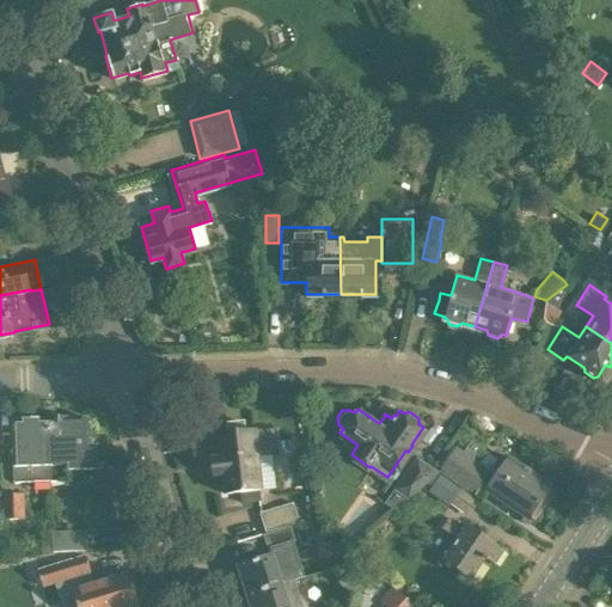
[(84,415),(48,416),(50,479),(66,478),(66,466),(97,466),(96,442),(91,442),(90,421),(84,415)]
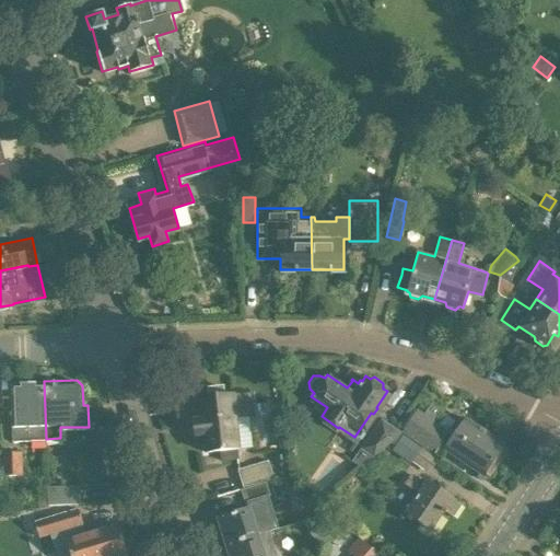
[(46,439),(44,381),(10,381),(11,407),(11,439),(46,439)]
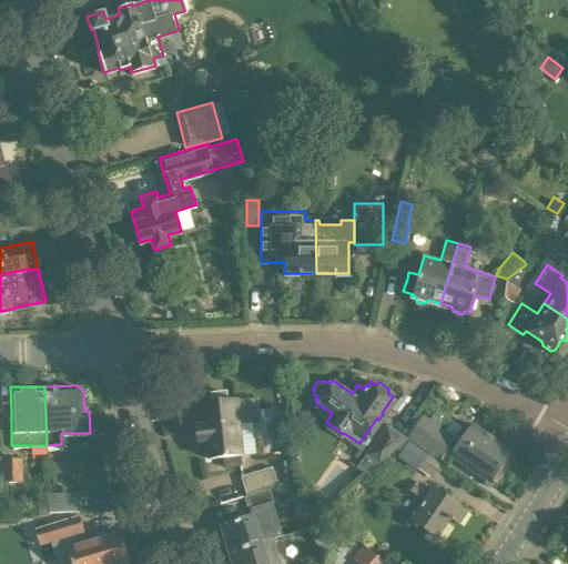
[(203,402),(185,404),(188,426),(196,425),(198,439),(199,439),(199,440),(208,439),(210,456),(224,454),(225,463),(242,462),(241,452),(243,452),(240,421),(256,419),(254,396),(236,399),(236,396),(203,401),(203,402)]
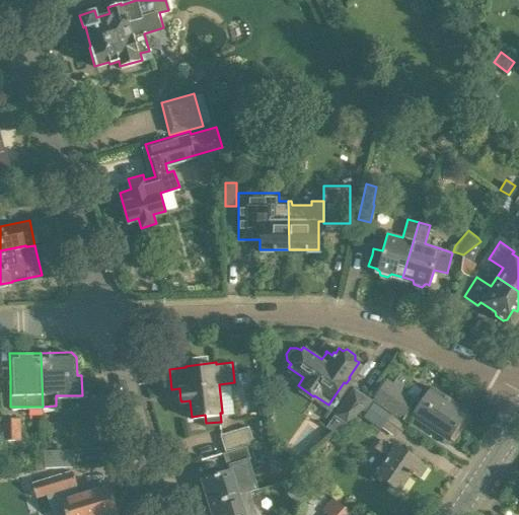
[(413,381),(405,390),(461,426),(469,415),(464,412),(466,409),(431,385),(430,387),(424,383),(421,387),(413,381)]
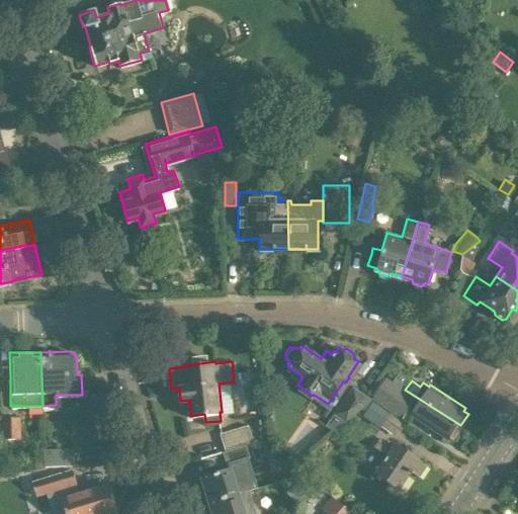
[(368,397),(352,386),(334,412),(340,416),(368,397)]
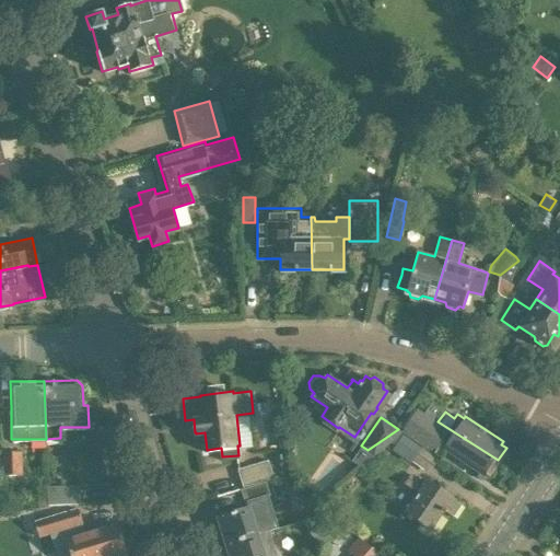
[(438,421),(422,444),(431,450),(433,448),(440,453),(444,446),(482,473),(485,470),(489,473),(498,460),(438,421)]
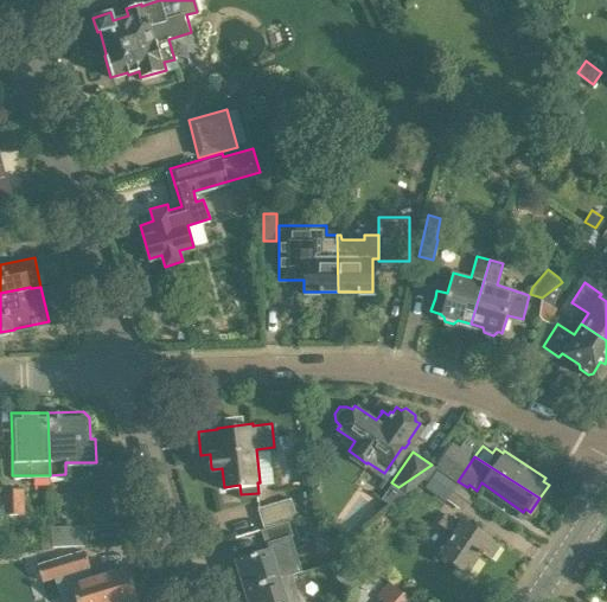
[(446,500),(458,481),(436,468),(425,486),(446,500)]
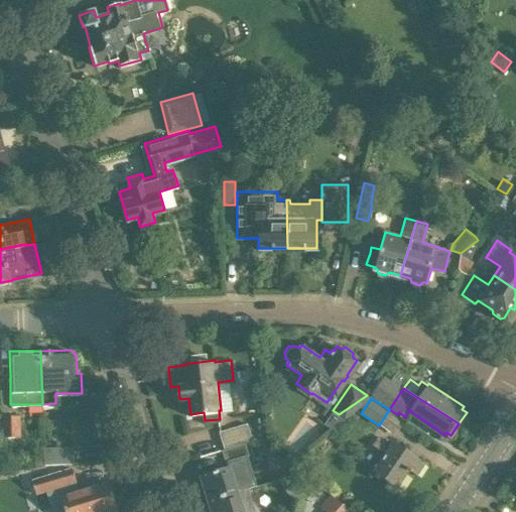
[(1,415),(2,434),(19,434),(18,414),(1,415)]
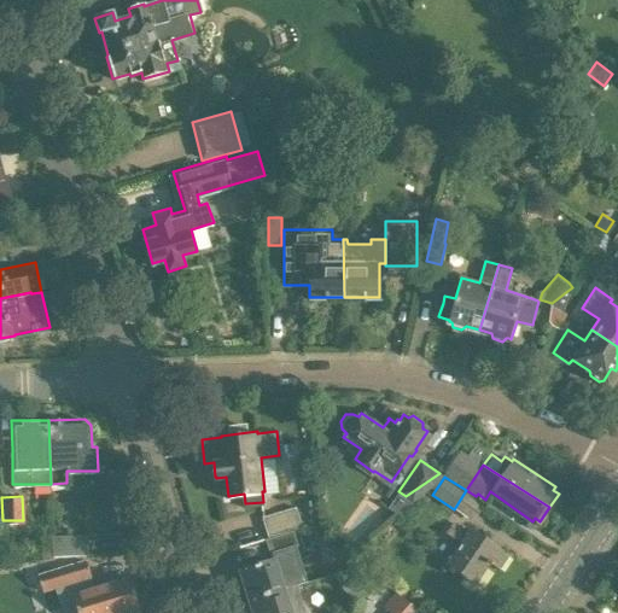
[(263,515),(268,533),(301,525),(296,506),(263,515)]
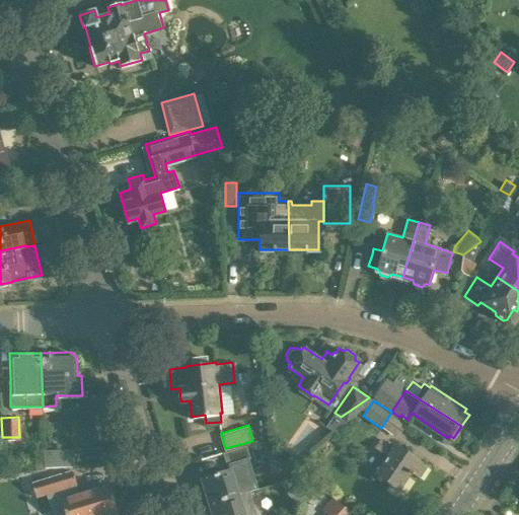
[(388,453),(376,472),(398,488),(410,472),(413,472),(413,471),(420,476),(428,464),(396,443),(395,444),(383,435),(376,445),(388,453)]
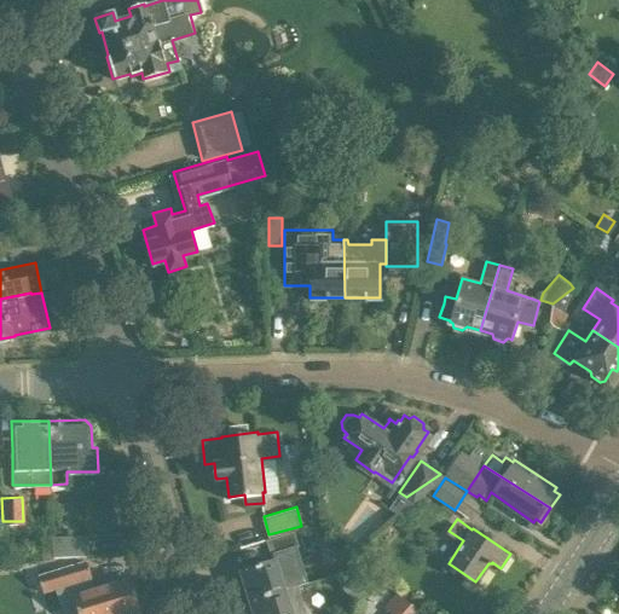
[(270,538),(273,550),(298,543),(295,531),(270,538)]
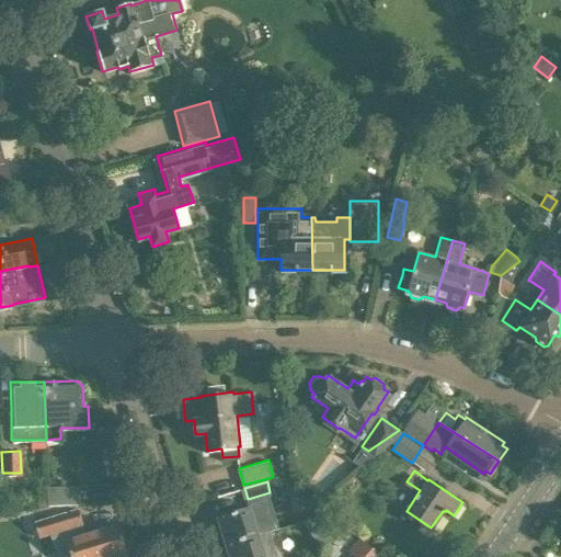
[(47,486),(48,504),(78,502),(77,484),(47,486)]
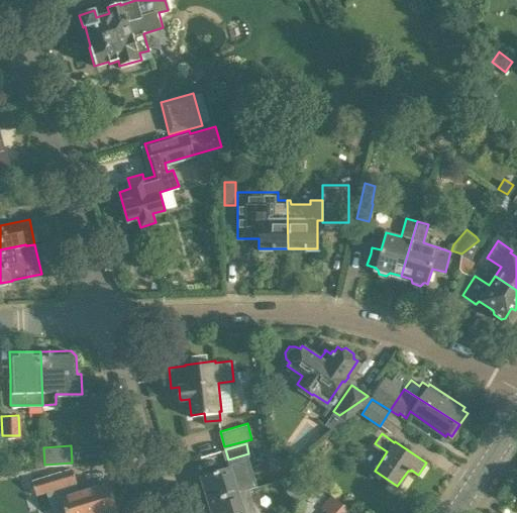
[(200,476),(208,501),(239,492),(231,466),(200,476)]
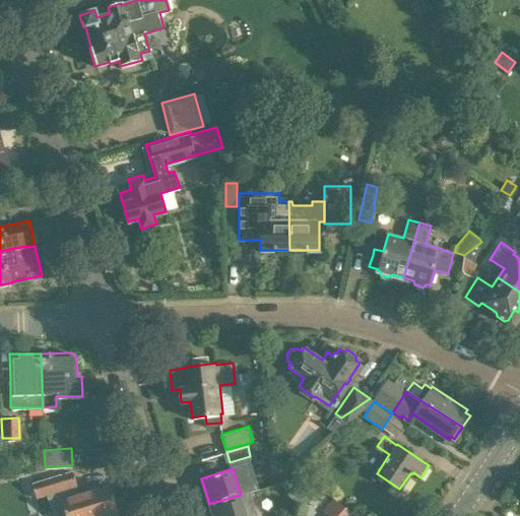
[(75,484),(76,484),(72,469),(31,481),(36,496),(47,493),(50,505),(62,501),(66,515),(107,515),(118,513),(110,485),(77,494),(75,484)]
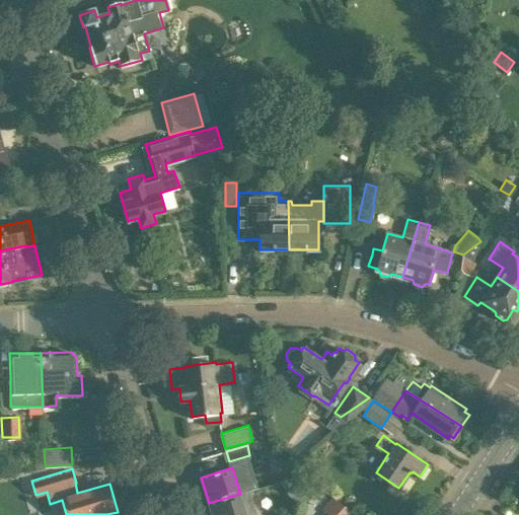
[(280,479),(288,489),(303,473),(301,471),(280,479)]
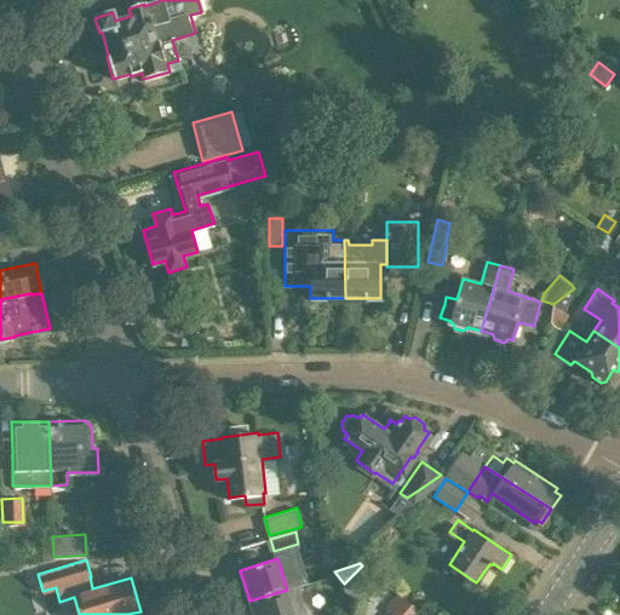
[(343,584),(359,599),(380,576),(366,563),(362,565),(344,584),(343,584)]
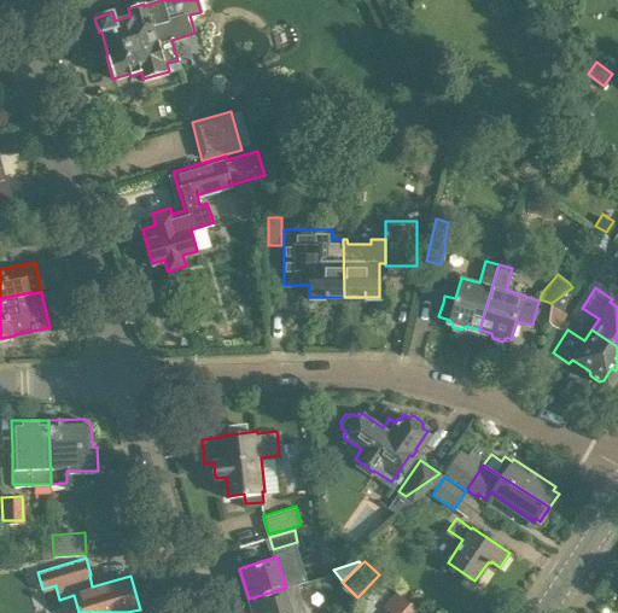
[(293,612),(286,588),(249,599),(252,612),(293,612)]
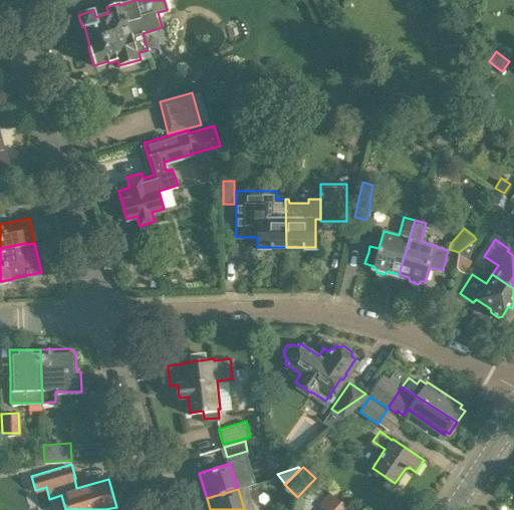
[(329,509),(328,509),(344,509),(347,506),(330,491),(320,502),(329,509)]
